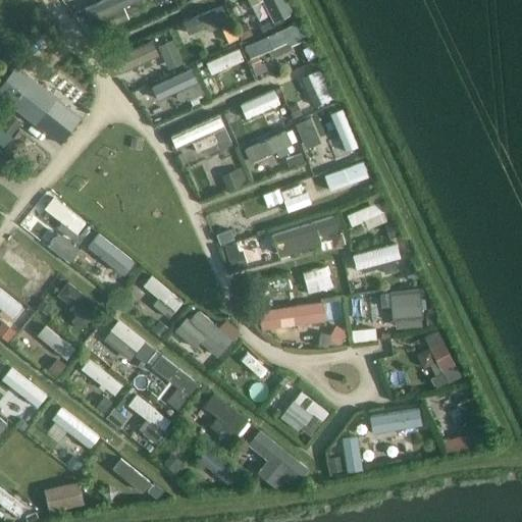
[(56,97),(57,96),(16,64),(0,85),(0,97),(35,124),(35,123),(61,144),(82,117),(56,97)]
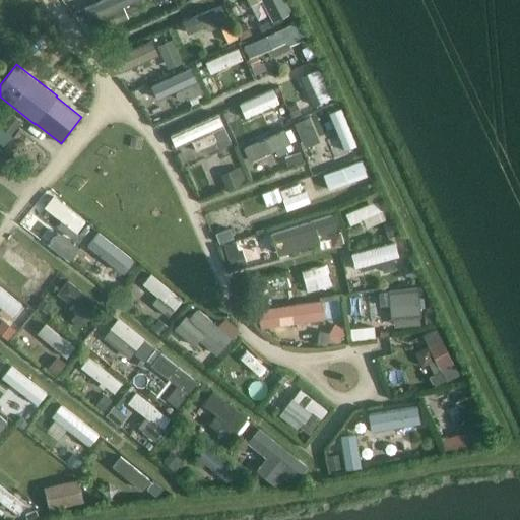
[(295,102),(287,106),(293,118),(301,114),(295,102)]
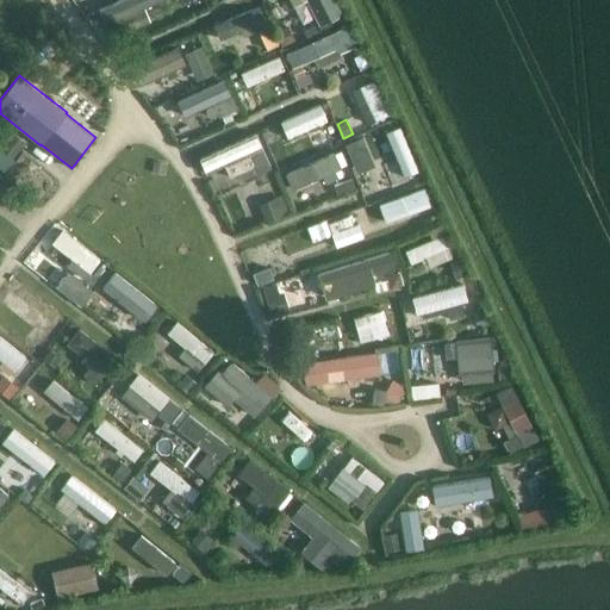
[(27,165),(17,167),(20,180),(31,176),(27,165)]
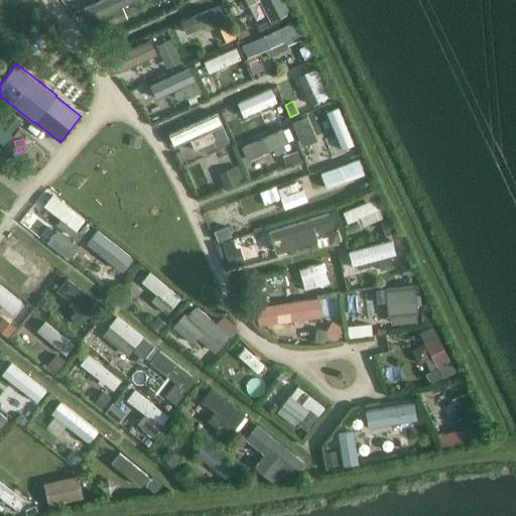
[(107,241),(98,252),(128,274),(137,263),(107,241)]
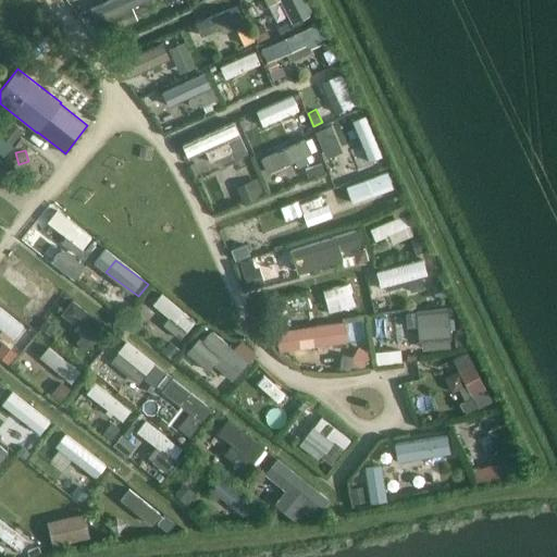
[(0,307),(0,326),(10,334),(19,322),(0,307)]
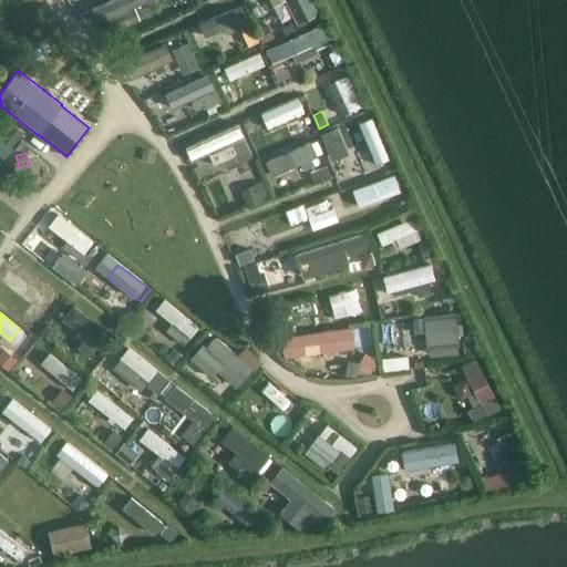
[(414,332),(424,331),(426,349),(429,349),(433,349),(433,357),(457,353),(454,313),(423,317),(423,318),(412,319),(414,332)]
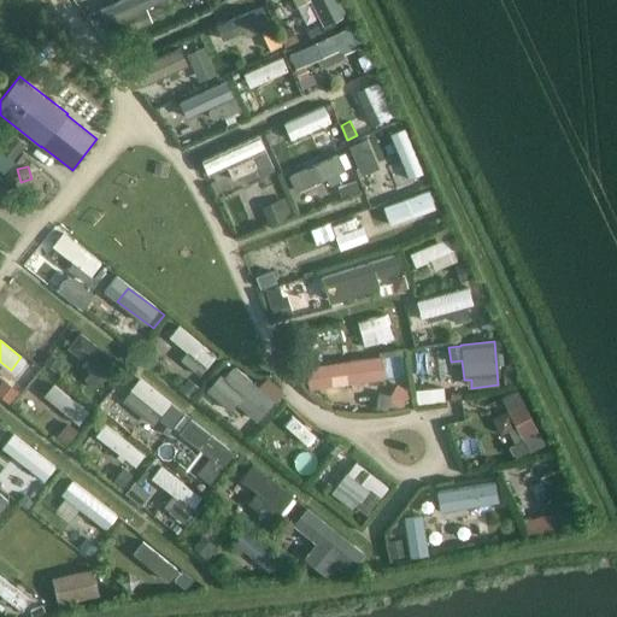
[(257,422),(275,400),(258,387),(234,365),(223,377),(219,375),(206,391),(230,411),(236,404),(257,422)]
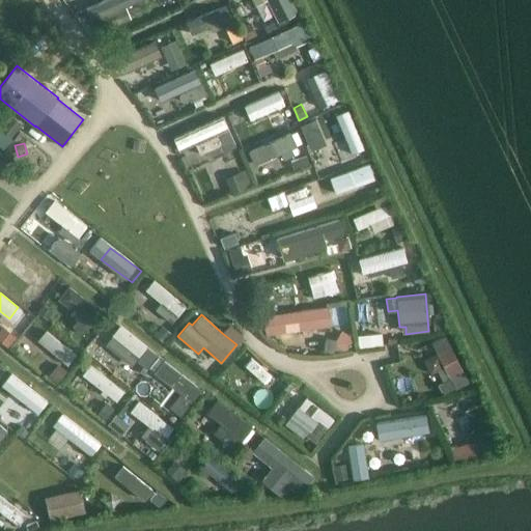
[(121,330),(107,350),(123,362),(131,352),(140,358),(147,348),(121,330)]
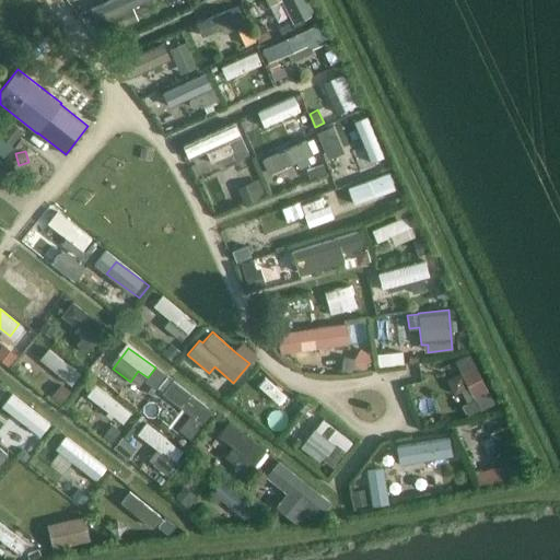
[(48,352),(39,364),(72,388),(81,376),(48,352)]
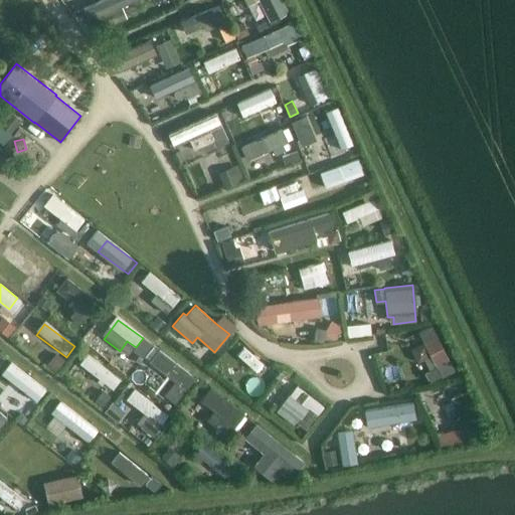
[(431,326),(417,332),(423,343),(431,356),(436,367),(441,377),(454,370),(431,326)]
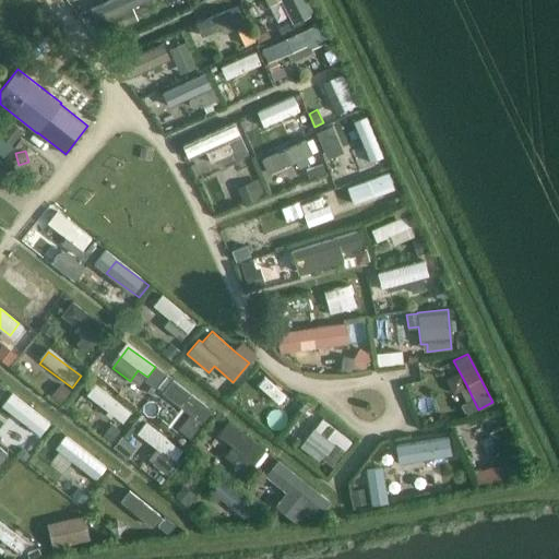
[(98,389),(90,401),(122,425),(131,412),(98,389)]
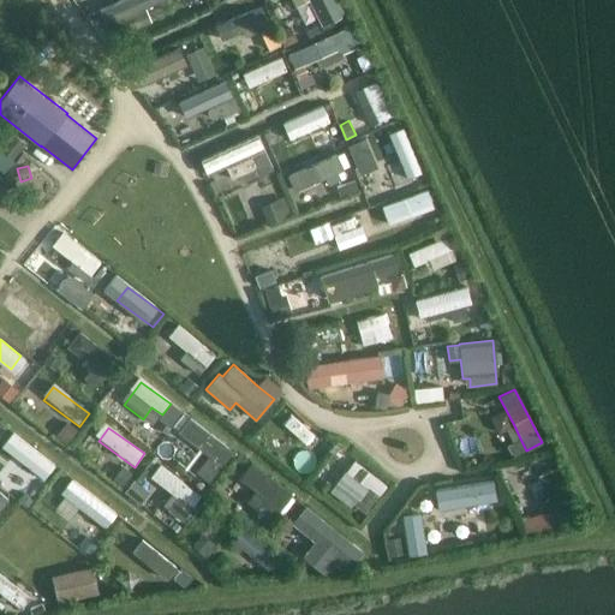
[(353,460),(342,473),(378,500),(389,487),(353,460)]
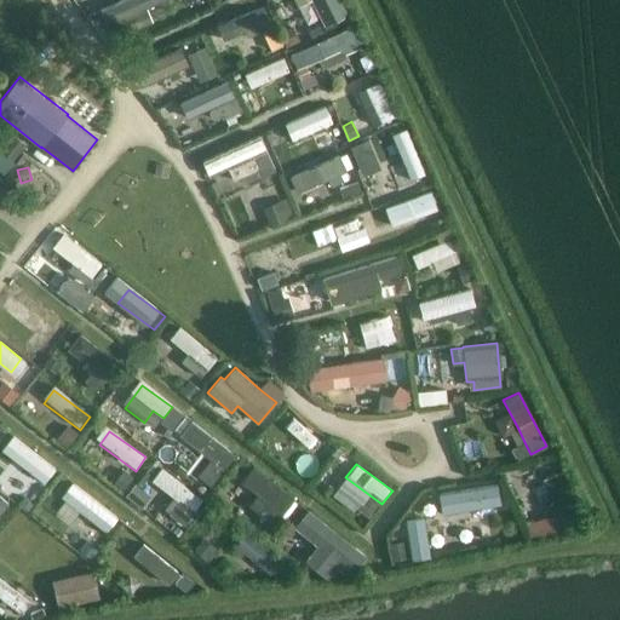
[(253,466),(241,483),(257,494),(248,505),(275,526),(283,515),(296,498),(253,466)]
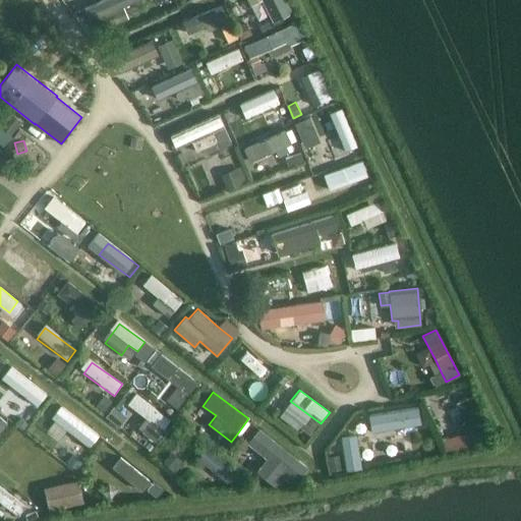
[(140,398),(131,409),(162,431),(171,420),(140,398)]
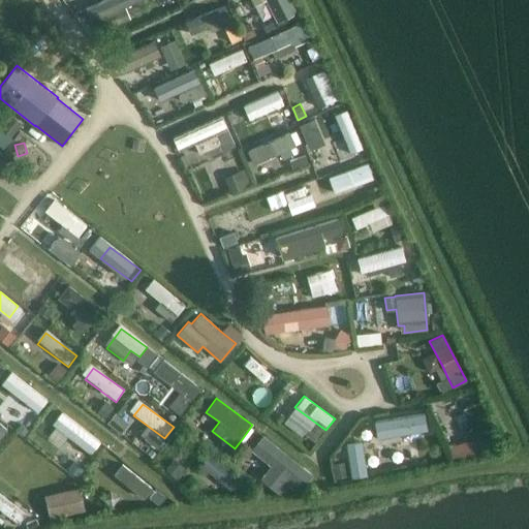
[(262,434),(251,449),(271,466),(260,478),(282,495),(290,485),(294,488),(302,478),(305,481),(312,472),(262,434)]
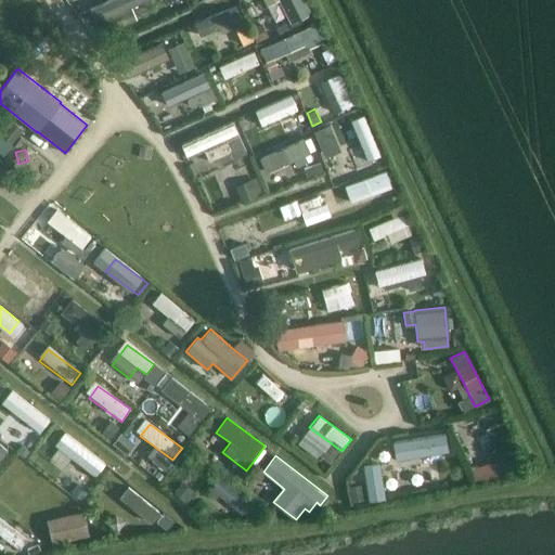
[(69,515),(63,523),(80,536),(86,528),(69,515)]
